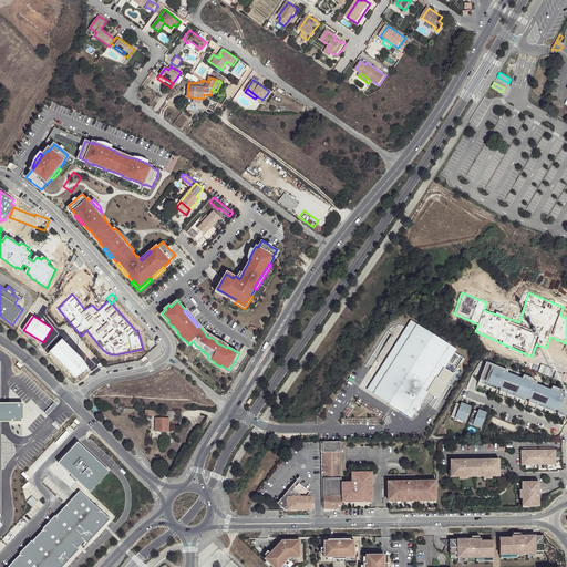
[(456,350),(413,321),(370,389),(397,405),(400,401),(415,411),(418,413),(419,411),(416,409),(420,404),(425,395),(428,392),(430,389),(437,378),(447,384),(455,373),(445,368),(456,350)]
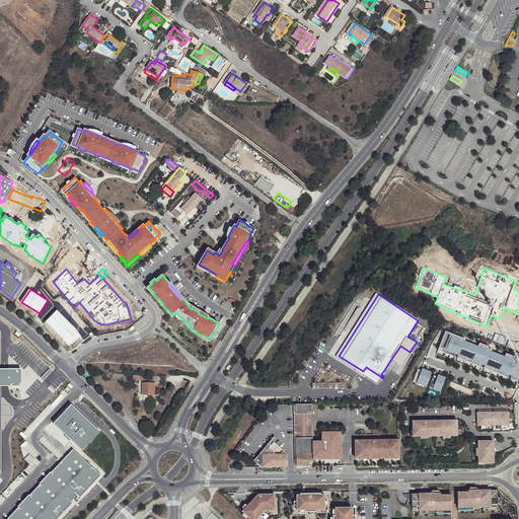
[(46,321),(48,324),(60,312),(57,309),(46,321)]
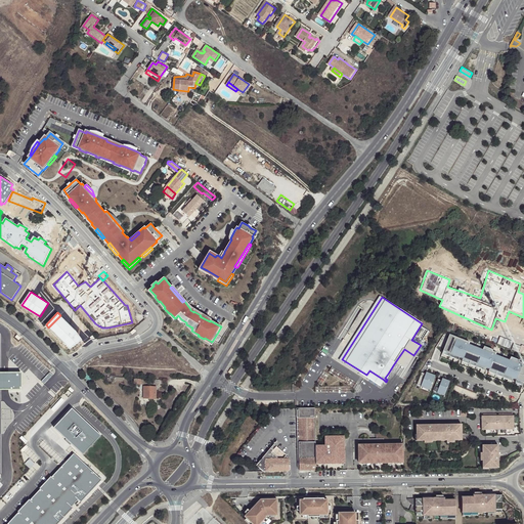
[(76,331),(60,315),(48,328),(70,349),(82,340),(76,331)]
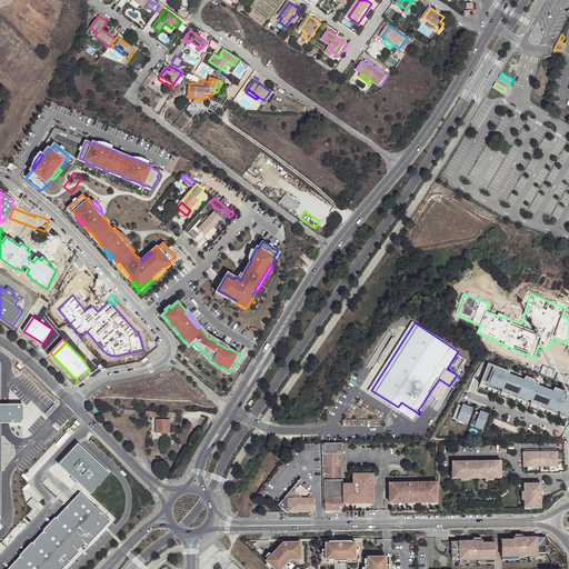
[(193,342),(191,345),(196,349),(201,353),(202,352),(202,350),(197,347),(193,342)]
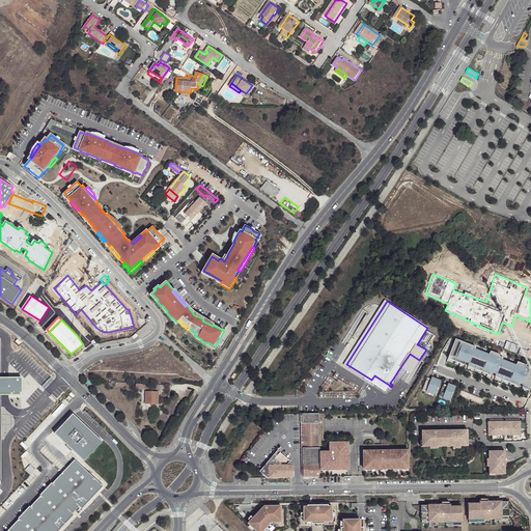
[(195,332),(189,329),(188,330),(196,339),(213,350),(215,350),(216,347),(221,339),(220,338),(215,346),(207,342),(206,343),(200,340),(201,339),(194,335),(195,332)]
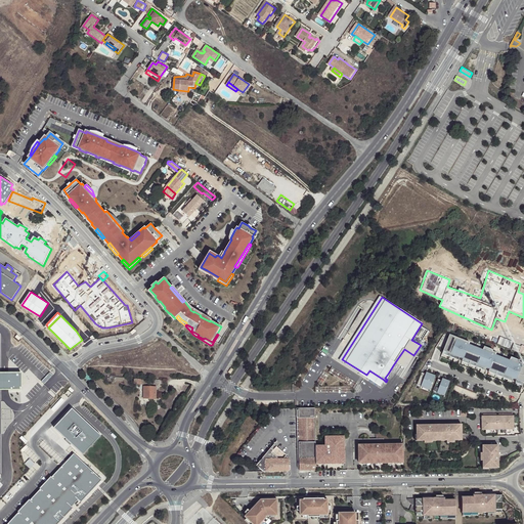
[(0,482),(2,480),(1,391),(25,391),(24,374),(1,374),(1,335),(0,335),(0,482)]
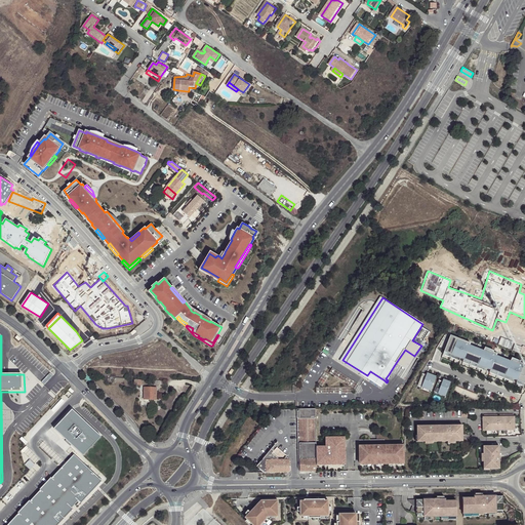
[(470,344),(450,335),(444,352),(455,357),(454,360),(453,363),(457,365),(459,359),(463,360),(483,367),(481,370),(480,373),(484,375),(487,369),(490,370),(510,377),(509,380),(508,384),(512,386),(514,379),(517,380),(524,384),(524,366),(523,366),(524,364),(511,359),(511,361),(496,356),(497,354),(484,349),(483,351),(469,346),(470,344)]
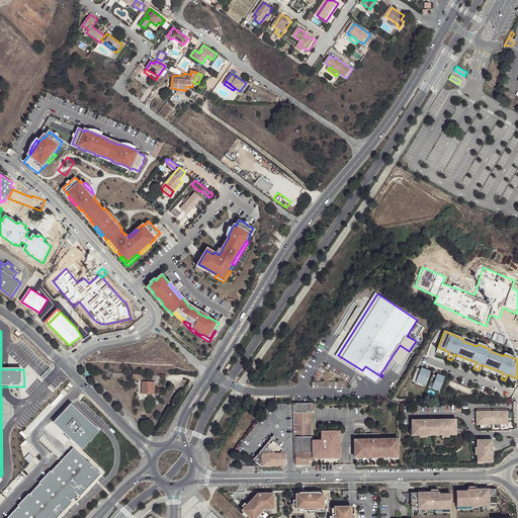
[(400,345),(393,355),(402,362),(409,351),(400,345)]
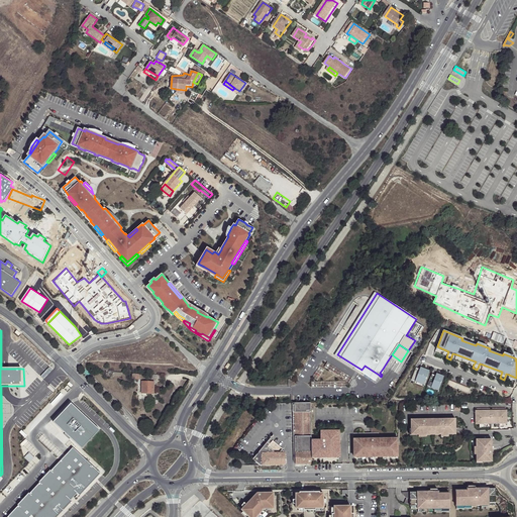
[(476,362),(456,354),(455,357),(474,365),(476,362)]
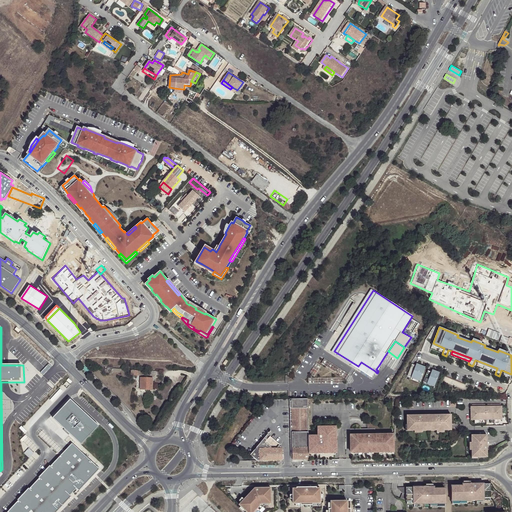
[(497,368),(478,361),(477,364),(496,371),(497,368)]
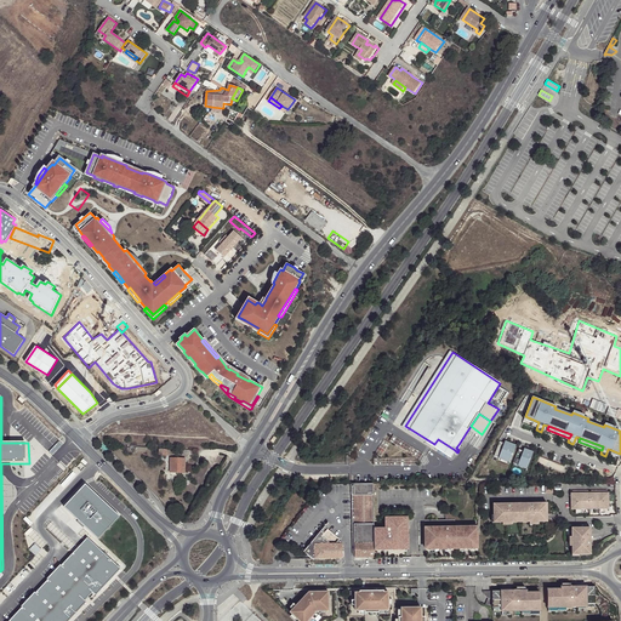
[(451,456),(455,450),(438,439),(434,444),(451,456)]
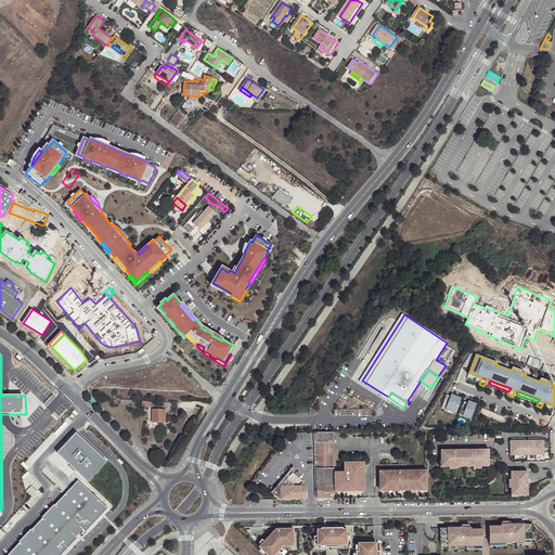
[(461,400),(447,395),(441,408),(446,409),(447,407),(456,411),(461,400)]
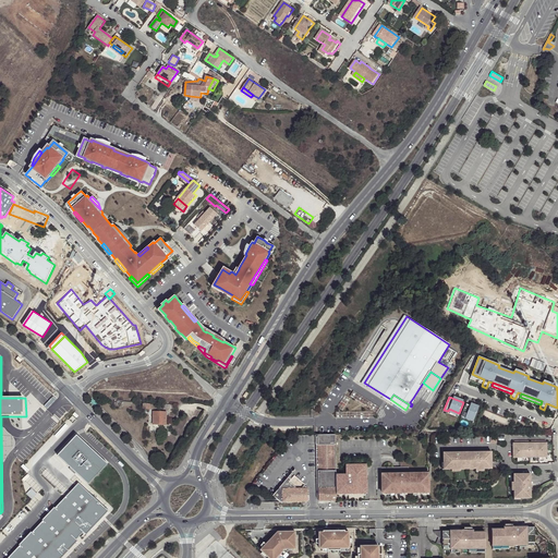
[(478,409),(466,403),(461,416),(465,419),(466,415),(474,420),(478,409)]
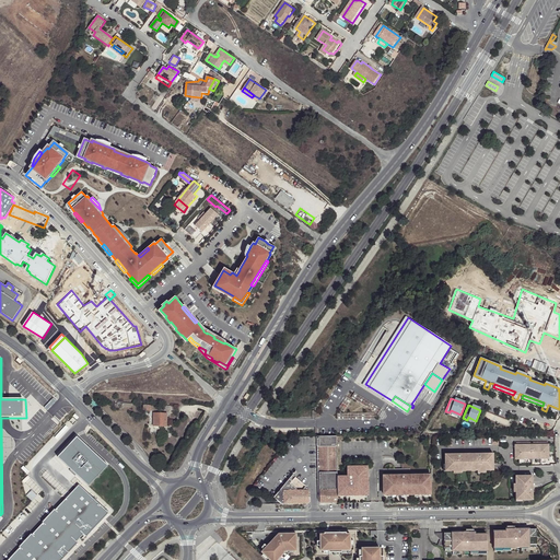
[(167,416),(155,415),(154,427),(166,428),(167,416)]
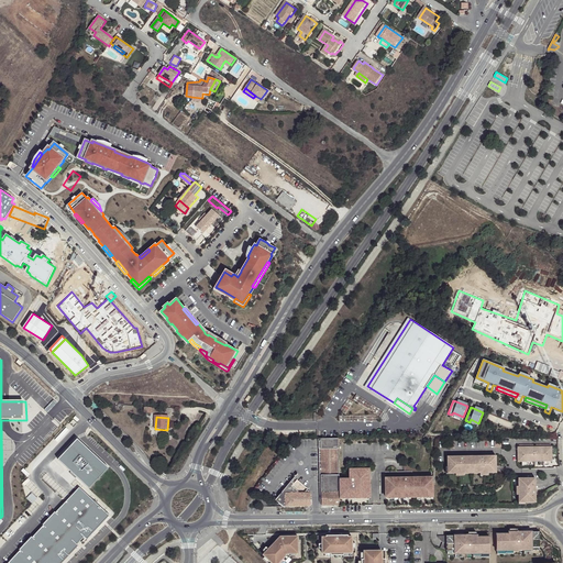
[(322,506),(341,506),(341,499),(340,481),(340,439),(322,439),(322,506)]
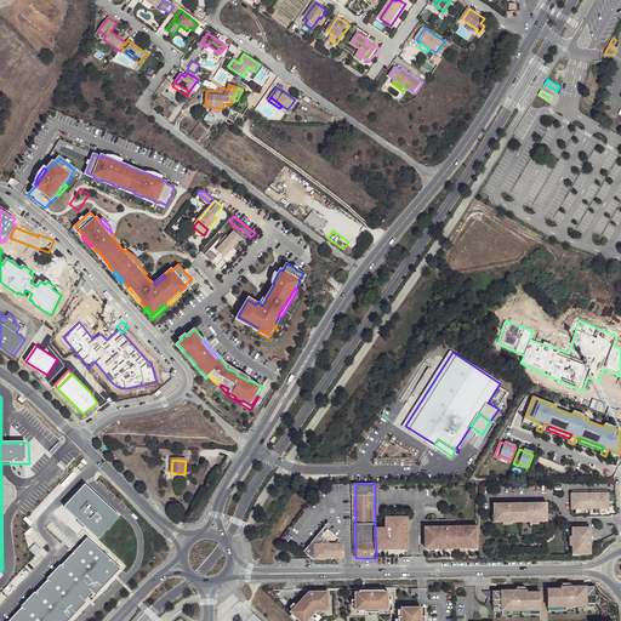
[(85,485),(63,508),(78,522),(79,520),(84,525),(84,527),(98,540),(119,517),(85,485)]
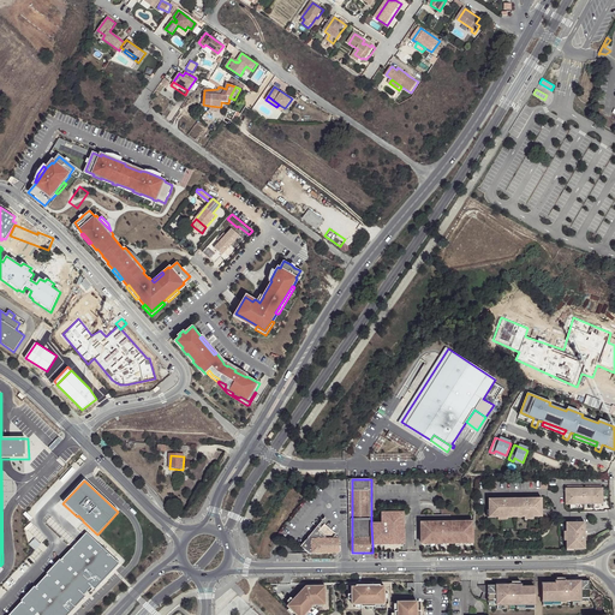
[(603,505),(603,488),(601,488),(597,488),(597,485),(589,485),(589,488),(585,488),(581,488),(578,488),(578,485),(569,485),(569,488),(567,488),(565,488),(565,505),(569,505),(579,505),(589,505),(598,505),(603,505)]
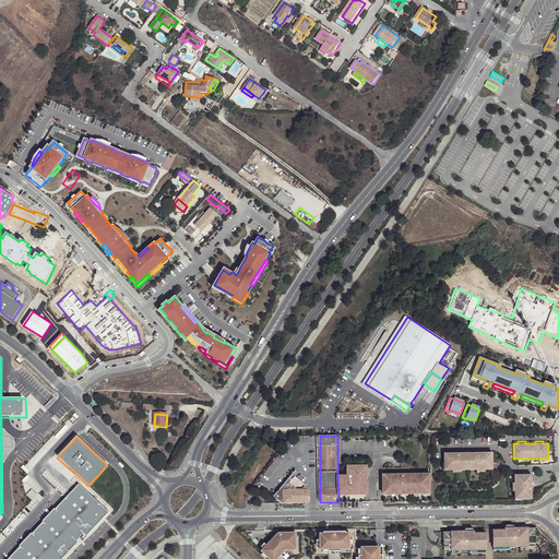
[(444,453),(444,468),(494,467),(494,452),(486,452),(486,455),(482,455),(482,453),(477,453),(477,452),(461,453),(461,454),(456,454),(456,455),(453,455),(453,453),(444,453)]
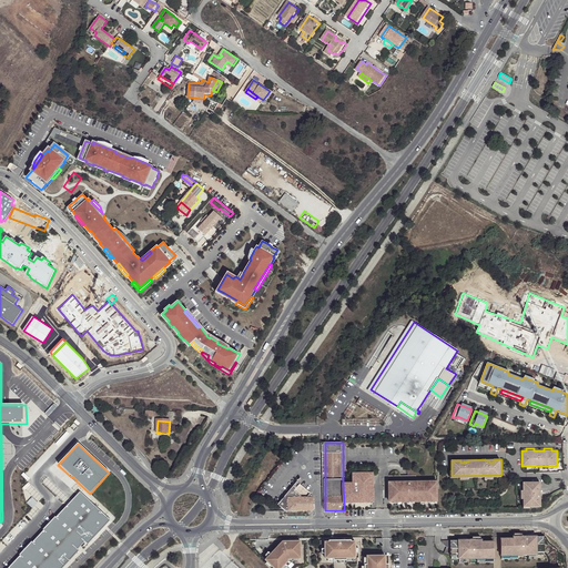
[(347,485),(343,485),(344,504),(348,504),(348,501),(352,501),(352,504),(356,503),(356,501),(359,501),(359,503),(368,503),(368,501),(374,501),(373,485),(374,485),(374,475),(354,475),(354,485),(352,485),(352,486),(348,486),(347,485)]
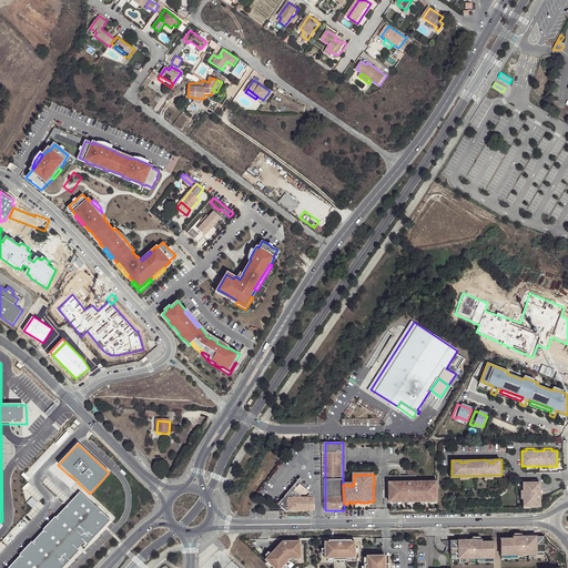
[(286,511),(315,510),(314,505),(314,497),(311,495),(297,483),(279,505),(286,511)]
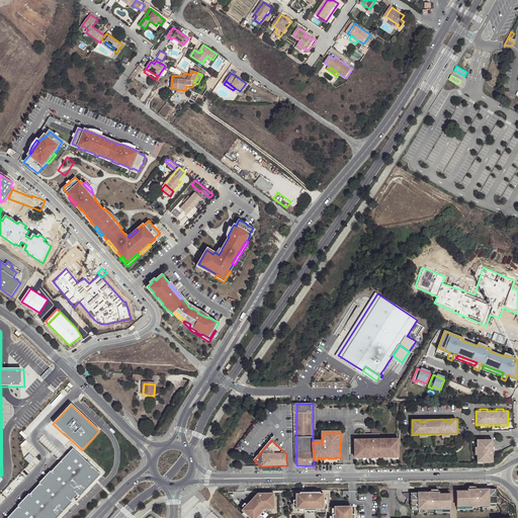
[(355,441),(356,457),(363,457),(363,458),(372,458),(372,457),(376,457),(376,458),(393,458),(393,456),(401,456),(400,440),(393,441),(393,440),(389,440),(389,441),(384,441),(384,440),(363,440),(363,441),(355,441)]
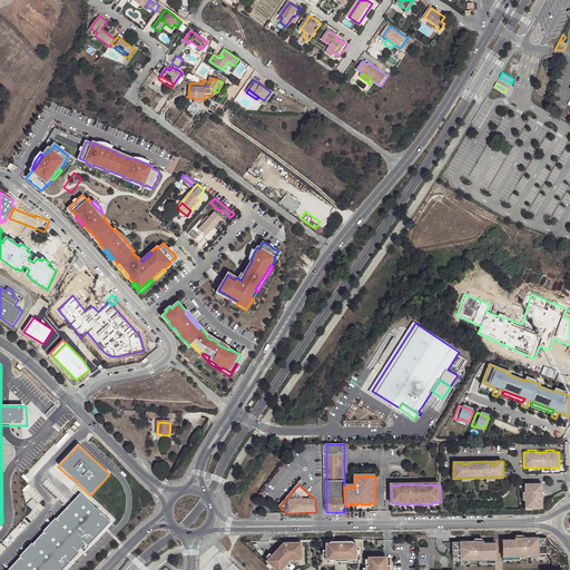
[(528,509),(543,509),(543,501),(544,500),(544,495),(541,495),(541,492),(543,492),(543,484),(528,484),(528,509)]
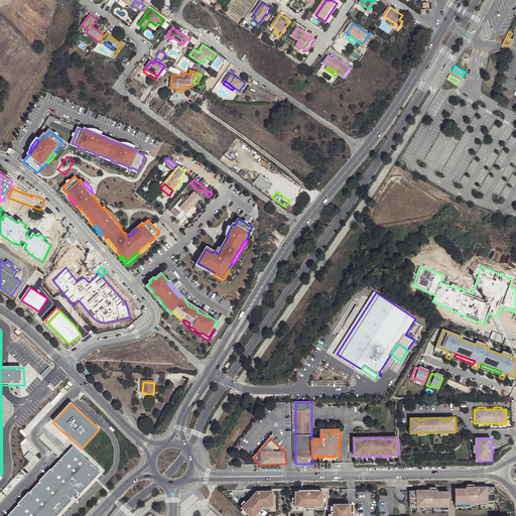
[(99,474),(72,448),(50,471),(49,471),(38,482),(39,483),(29,494),(28,493),(17,505),(18,505),(7,515),(56,515),(71,502),(70,500),(76,493),(79,496),(99,474)]
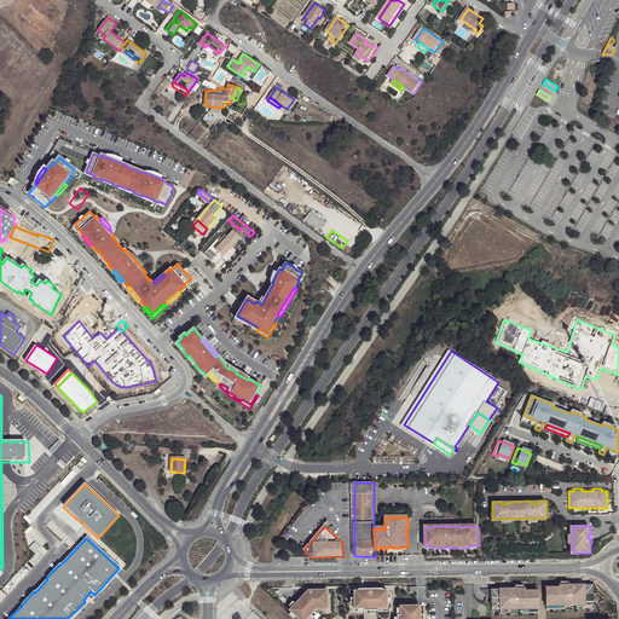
[(560,588),(547,588),(547,606),(548,606),(565,606),(577,606),(584,606),(585,605),(585,602),(586,602),(594,602),(594,585),(585,585),(579,585),(579,586),(576,588),(576,585),(570,585),(560,585),(560,588)]
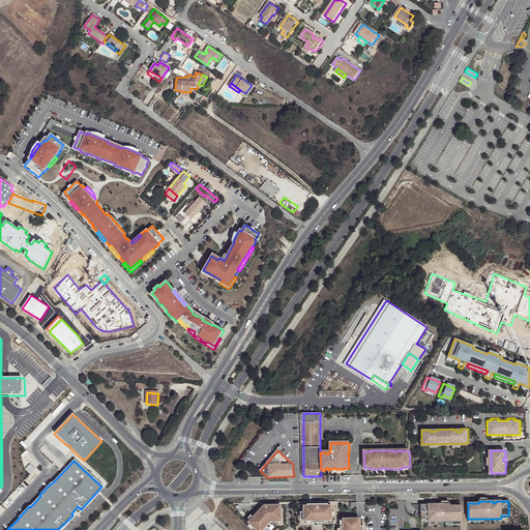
[(307,506),(303,506),(303,512),(303,517),(303,521),(306,521),(312,521),(312,523),(316,523),(323,523),(324,523),(324,521),(329,521),(332,521),(332,519),(332,517),(331,511),(331,505),(328,505),(328,504),(307,504),(307,506)]
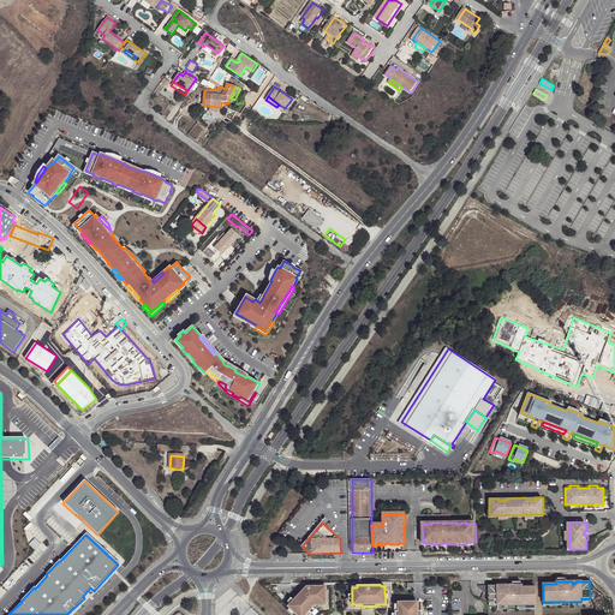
[(500,585),(479,585),(479,587),(479,590),(479,591),(481,592),(483,593),(484,593),(485,593),(487,595),(488,593),(489,593),(489,601),(489,603),(490,603),(497,602),(497,605),(499,605),(506,605),(518,605),(536,604),(537,604),(536,587),(523,587),(523,585),(521,585),(513,585),(507,585),(507,586),(503,587),(503,585),(500,585)]
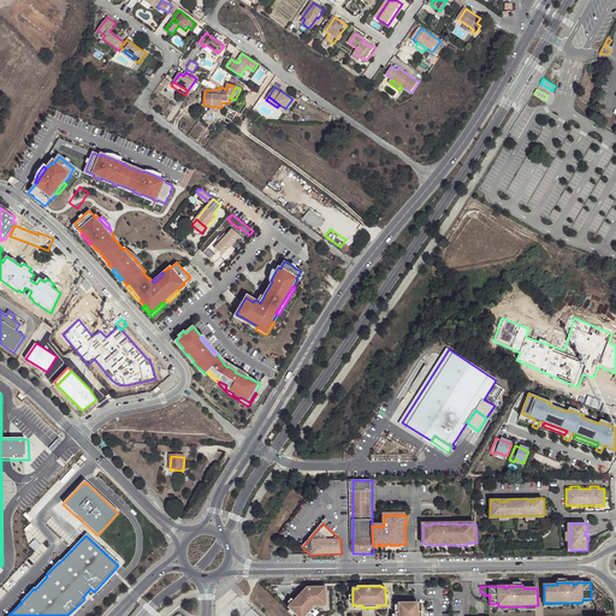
[(307,587),(288,606),(295,614),(297,615),(304,615),(315,606),(317,604),(326,604),(326,587),(307,587)]
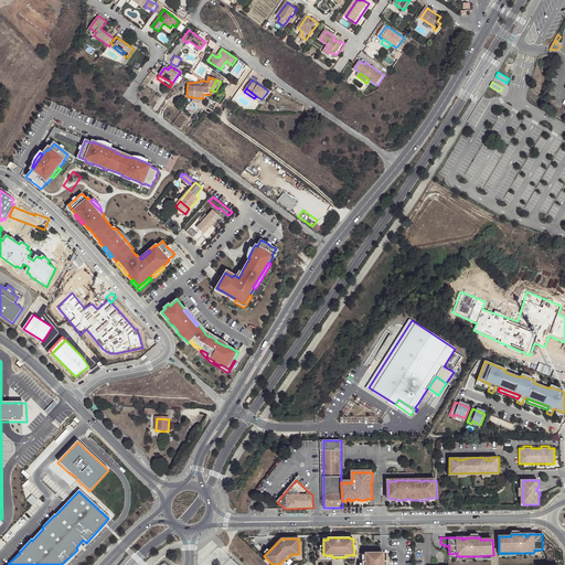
[(374,553),(365,554),(365,555),(365,562),(363,563),(363,564),(362,564),(386,564),(387,562),(384,562),(383,553),(374,553)]
